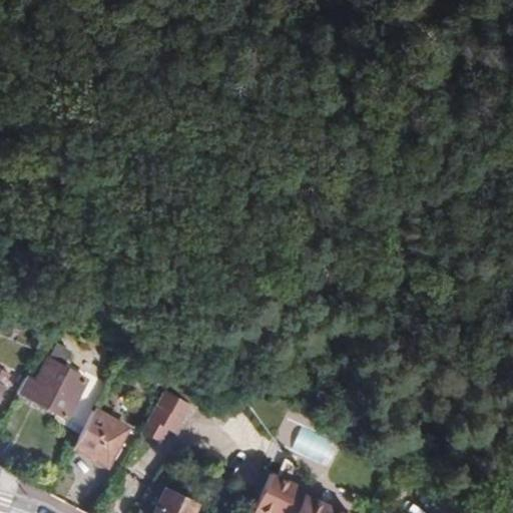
[(66,418),(88,379),(65,366),(71,353),(57,345),(37,382),(32,379),(24,393),(20,391),(0,427),(0,436),(10,443),(35,399),(66,418)]
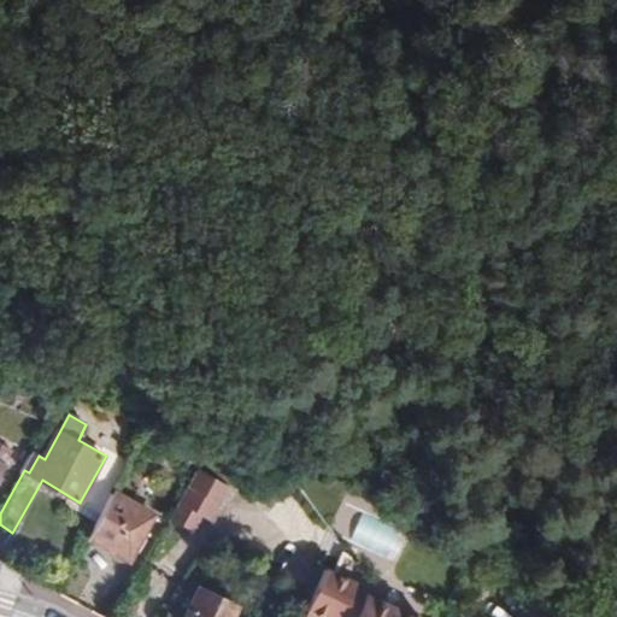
[(0,471),(12,451),(0,442),(0,471)]
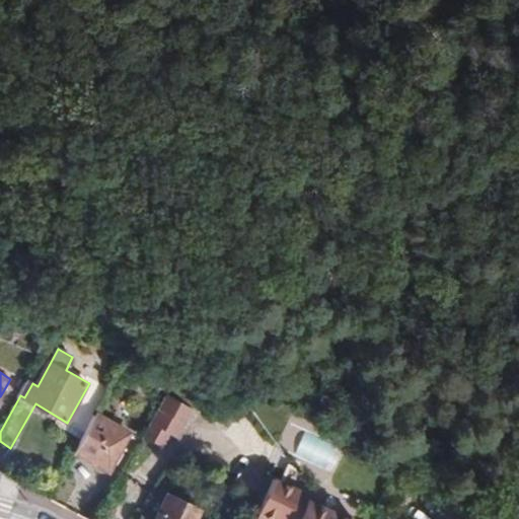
[(277,381),(286,385),(294,389),(297,383),(279,375),(277,381)]
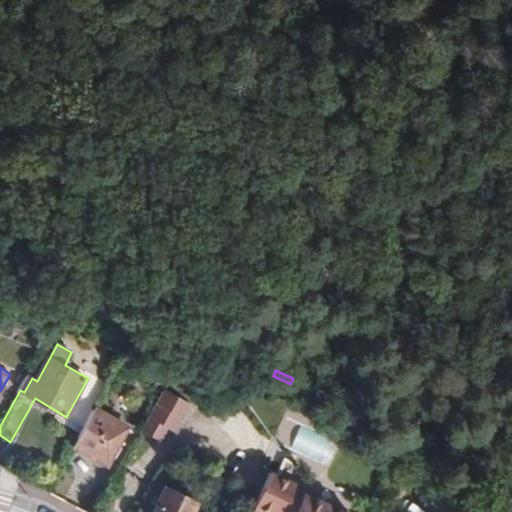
[(32,378),(28,376),(20,390),(24,392),(32,378)]
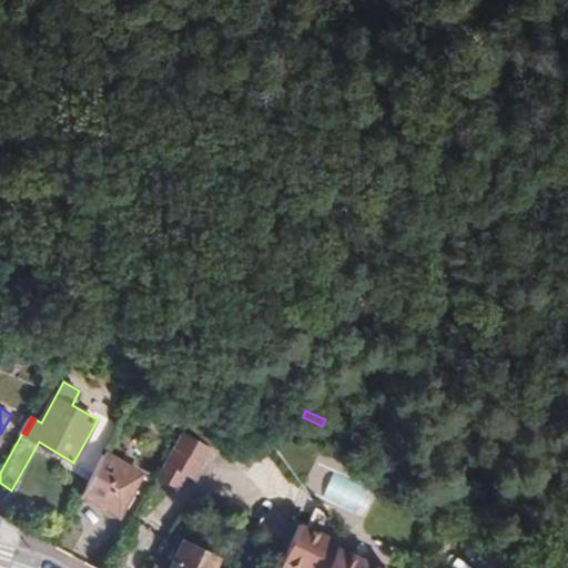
[(105,455),(119,432),(98,419),(73,463),(70,469),(90,479),(105,455)]
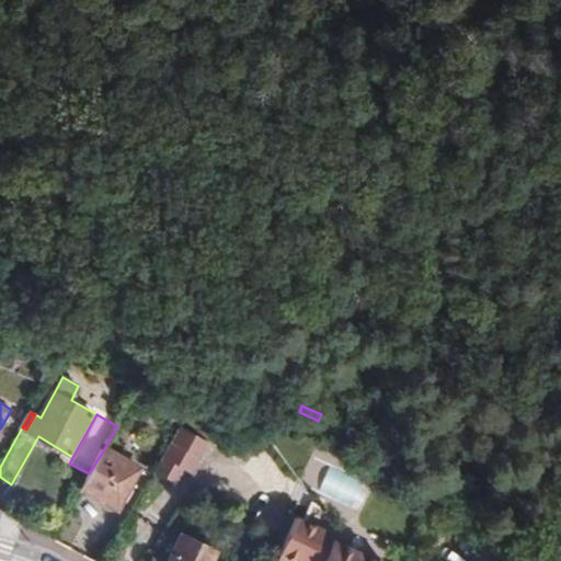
[(207,446),(180,430),(155,474),(173,485),(183,470),(191,476),(207,446)]
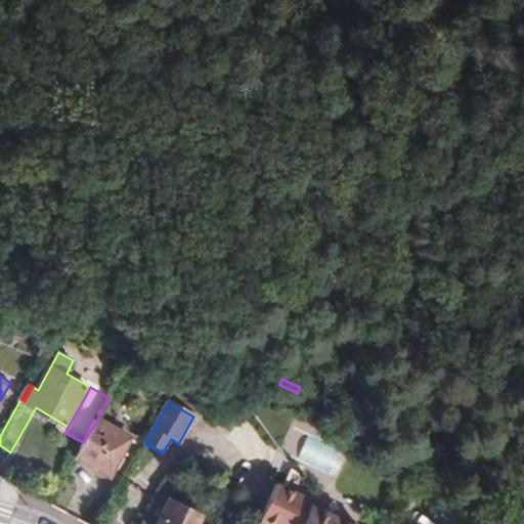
[(130,436),(97,420),(83,442),(76,456),(91,465),(96,474),(104,472),(110,475),(130,436)]
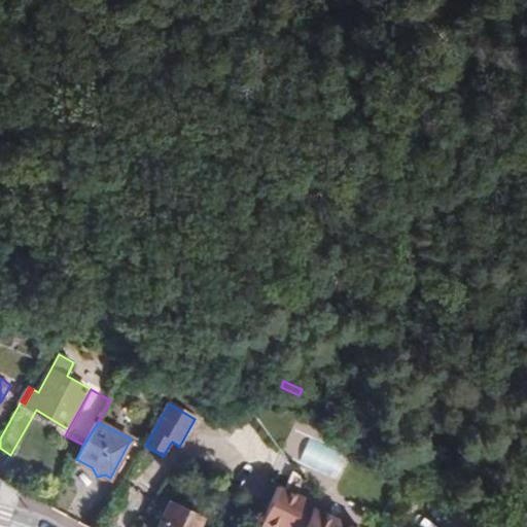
[(299,462),(338,480),(348,456),(309,438),(299,462)]
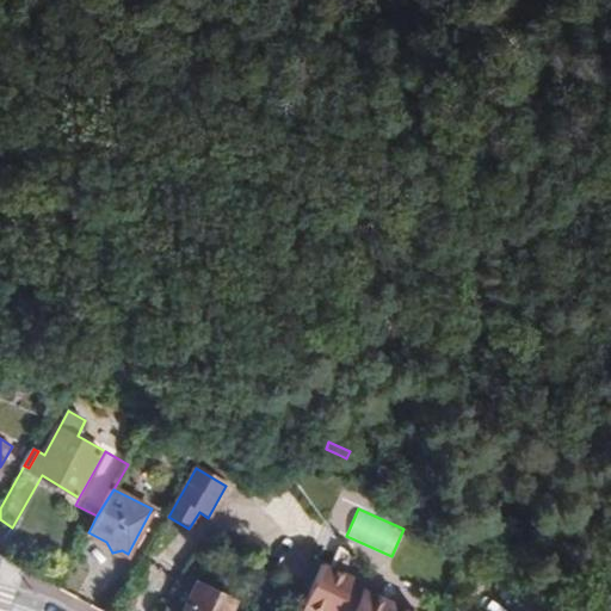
[(316,610),(409,610),(360,587),(363,582),(322,562),(302,604),(316,610)]
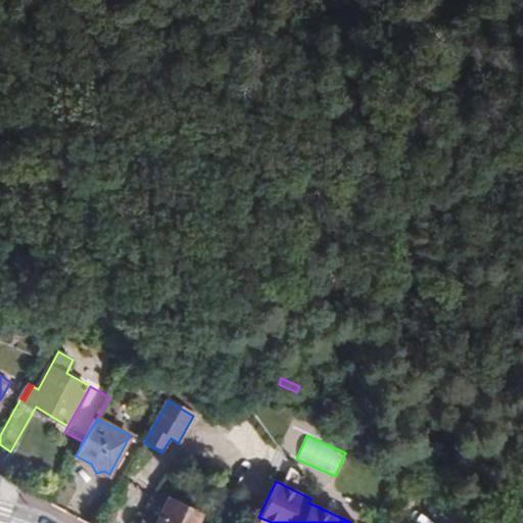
[(198,522),(202,516),(170,498),(156,522),(198,522)]
